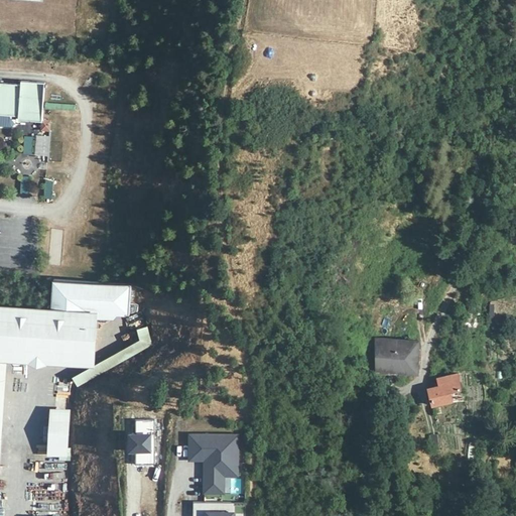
[(0,118),(17,119),(17,122),(42,122),(44,82),(19,81),(19,86),(0,85),(0,118)]
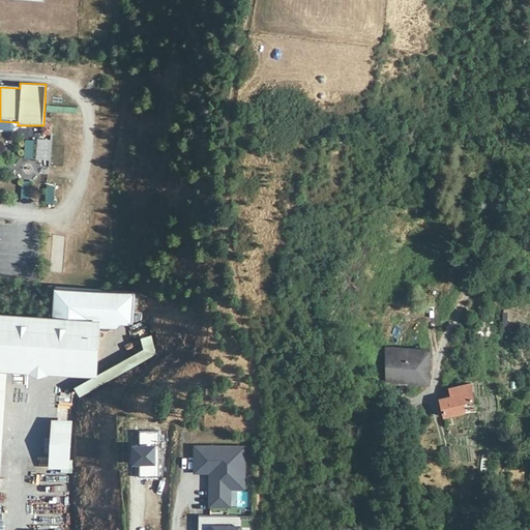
[(21,199),(35,199),(35,182),(21,182),(21,199)]
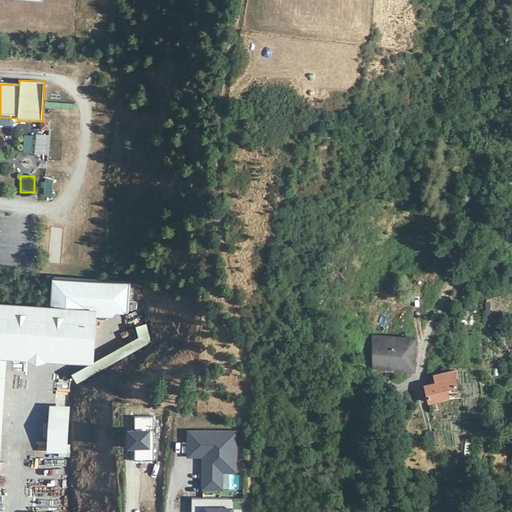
[(50,184),(43,185),(44,195),(52,194),(50,184)]
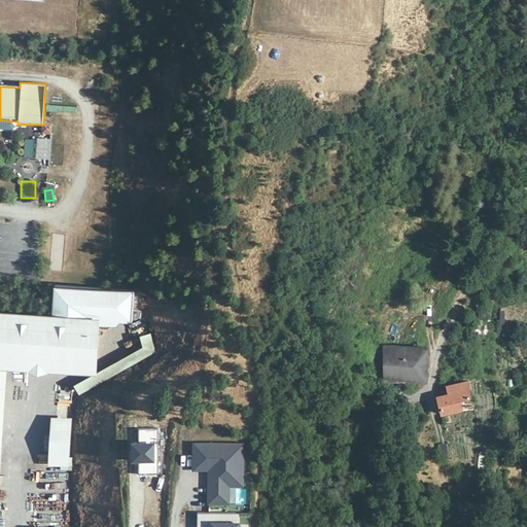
[(491,231),(496,217),(486,214),(482,226),(491,231)]
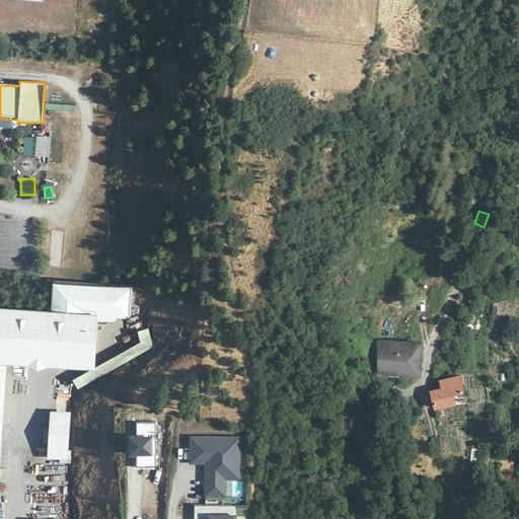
[(510,265),(505,263),(502,274),(507,276),(510,265)]
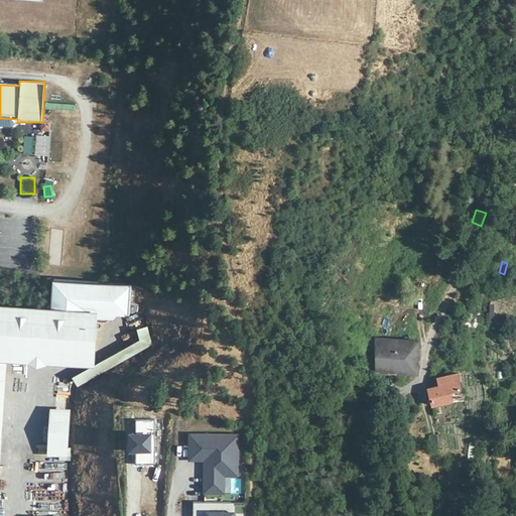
[(0,419),(1,419),(4,377),(1,377),(2,357),(67,361),(69,325),(91,327),(92,311),(127,313),(129,287),(54,281),(52,308),(0,304),(0,419)]
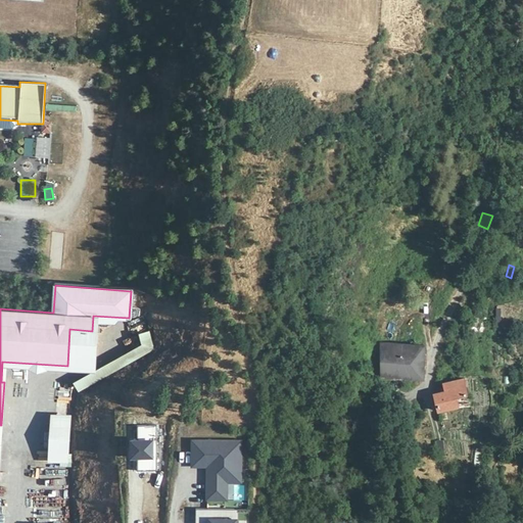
[(470,323),(468,332),(475,333),(478,334),(481,321),(473,319),(470,323)]
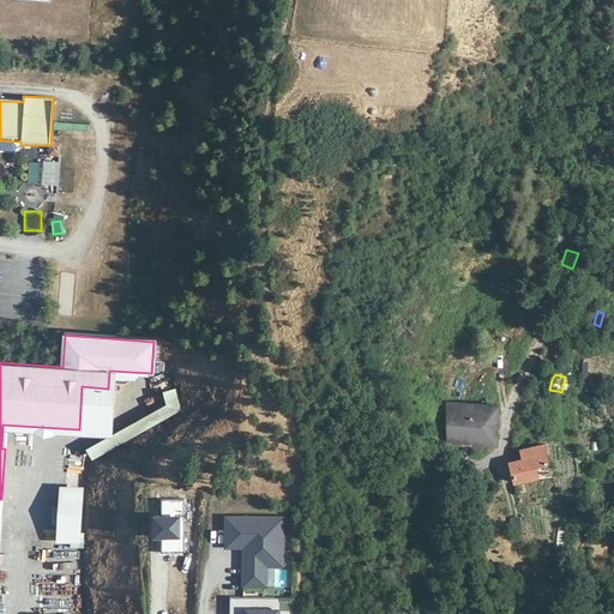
[(106,425),(108,389),(82,386),(79,429),(106,425)]
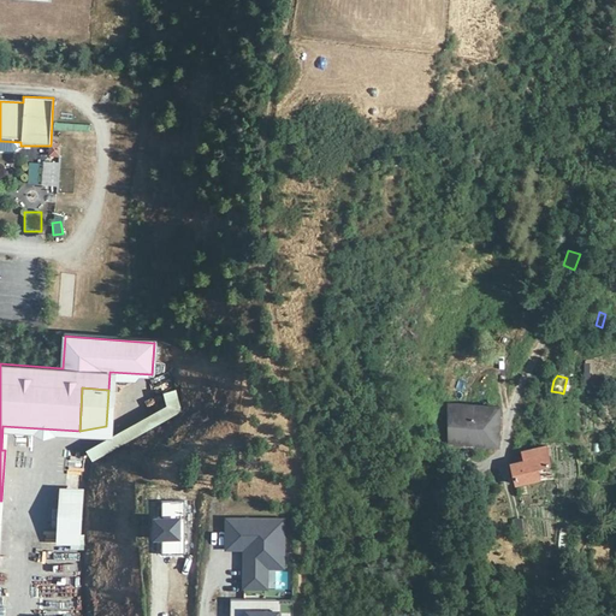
[(450,444),(498,445),(499,444),(499,406),(449,404),(450,444)]
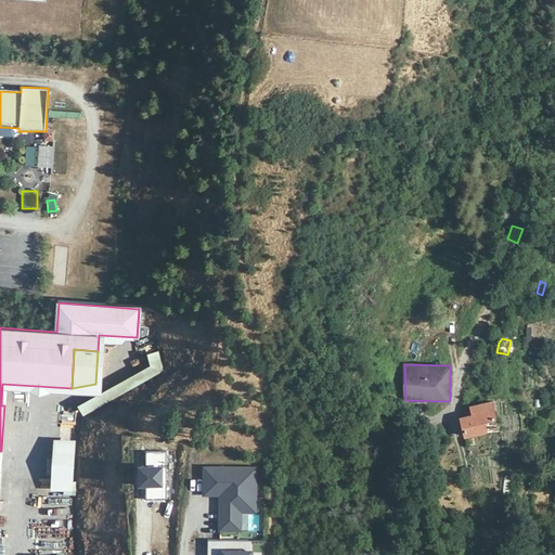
[(460,418),(464,437),(466,436),(487,430),(485,420),(495,417),(493,404),(492,400),(470,405),(473,415),(465,417),(460,418)]
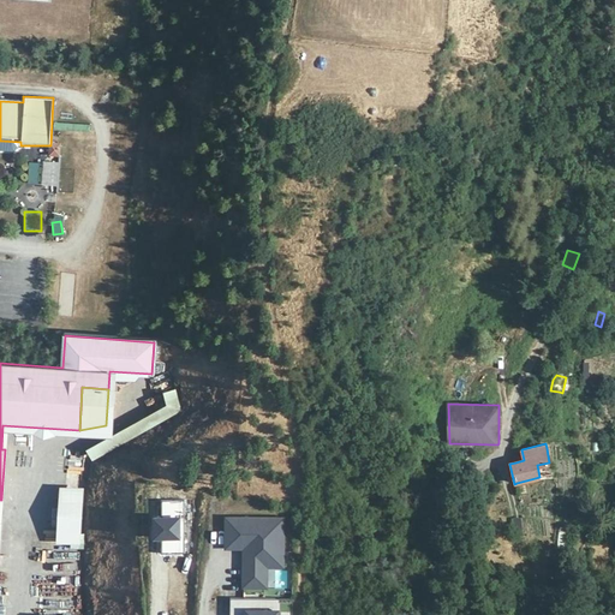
[(64,496),(61,532),(81,533),(83,497),(64,496)]
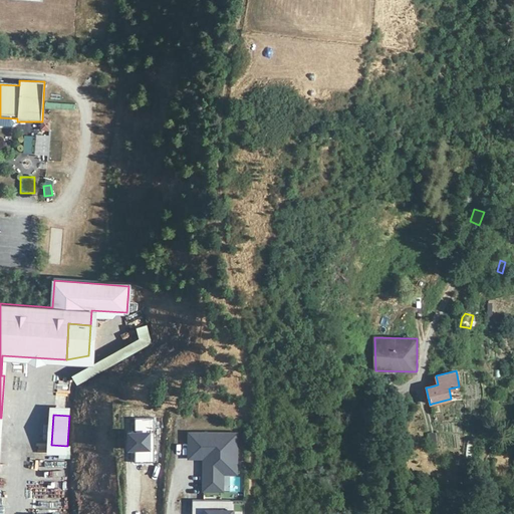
[(154,462),(155,416),(135,416),(135,430),(130,430),(130,449),(135,449),(135,462),(154,462)]
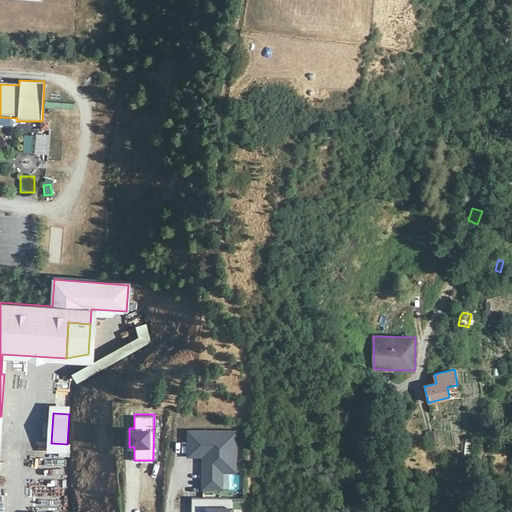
[(202,488),(221,488),(221,471),(221,464),(235,465),(236,431),(188,430),(188,455),(203,456),(202,488)]
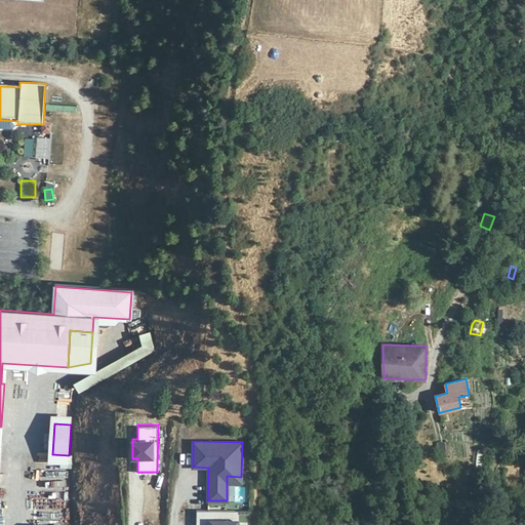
[(237,524),(237,511),(196,510),(196,524),(237,524)]
